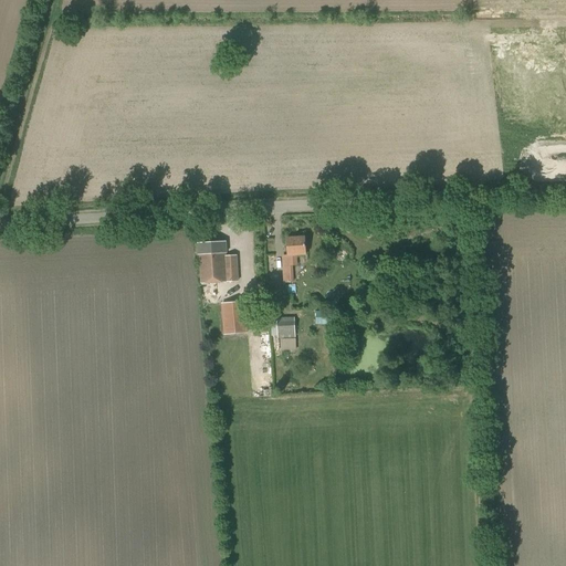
[(554,71),(565,71),(565,58),(554,58),(554,71)]
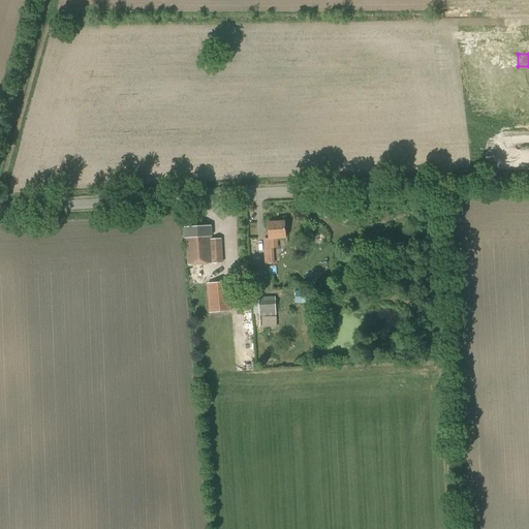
[(283,222),(283,220),(276,221),(276,222),(269,223),(270,240),(263,240),(265,265),(274,263),(273,248),(278,248),(277,239),(286,239),(285,222),(283,222)]
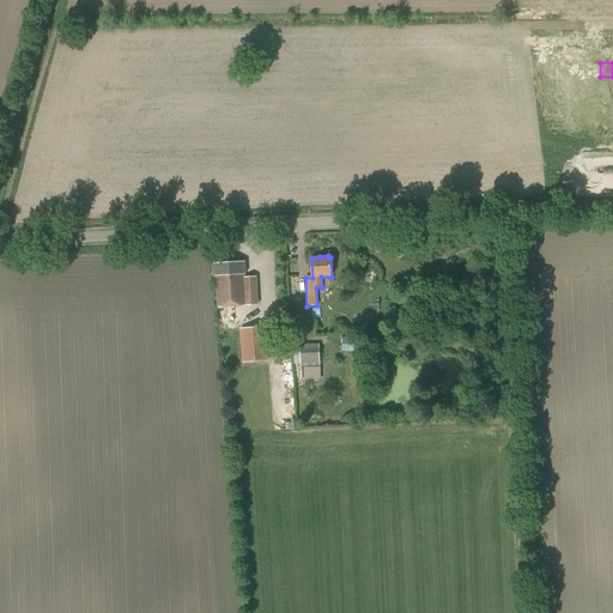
[(244,278),(244,275),(246,275),(244,262),(214,265),(216,277),(217,277),(218,308),(258,305),(256,278),(244,278)]
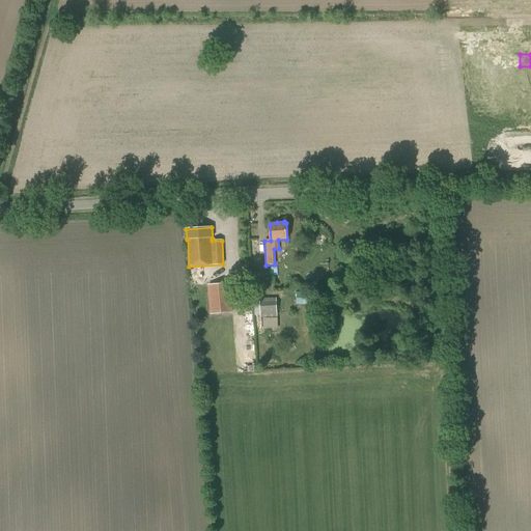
[(211,314),(232,312),(229,283),(207,285),(211,314)]
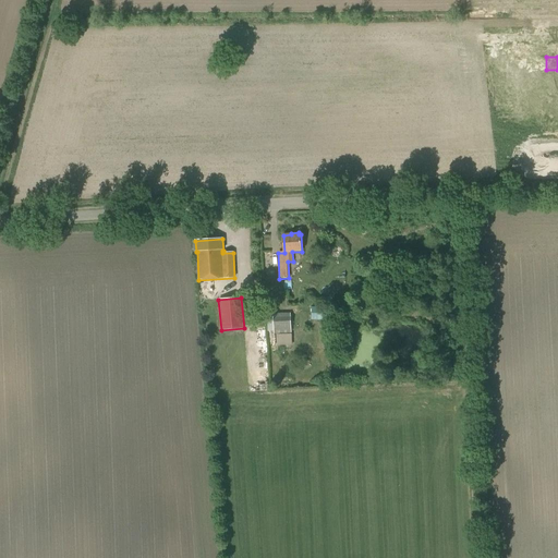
[(273,314),(274,316),(267,316),(267,331),(274,331),(274,334),(291,332),(290,313),(279,314),(273,314)]
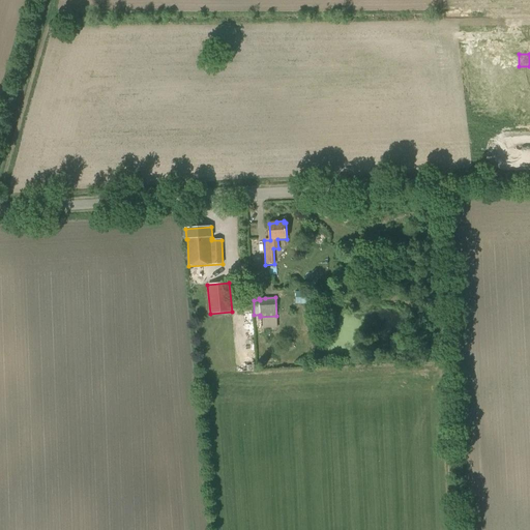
All buildings are outlined.
